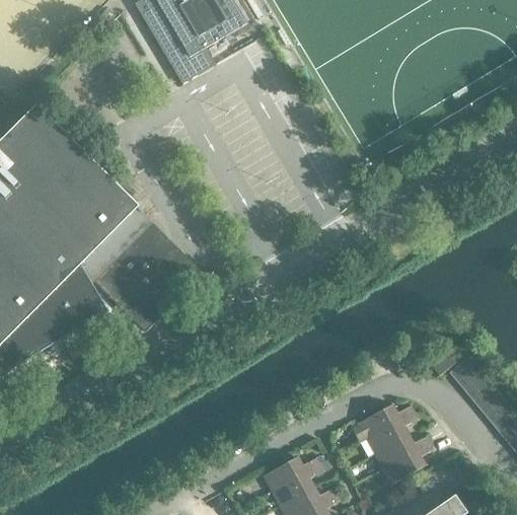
[(243,18),(232,0),(133,0),(179,78),(213,58),(204,42),(243,18)]
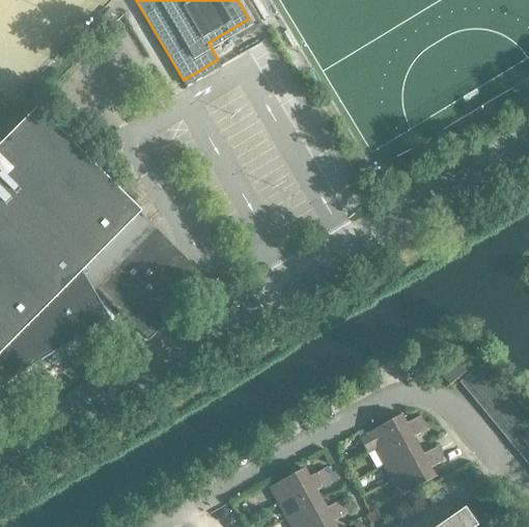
[(238,0),(249,19),(256,15),(247,0),(238,0)]
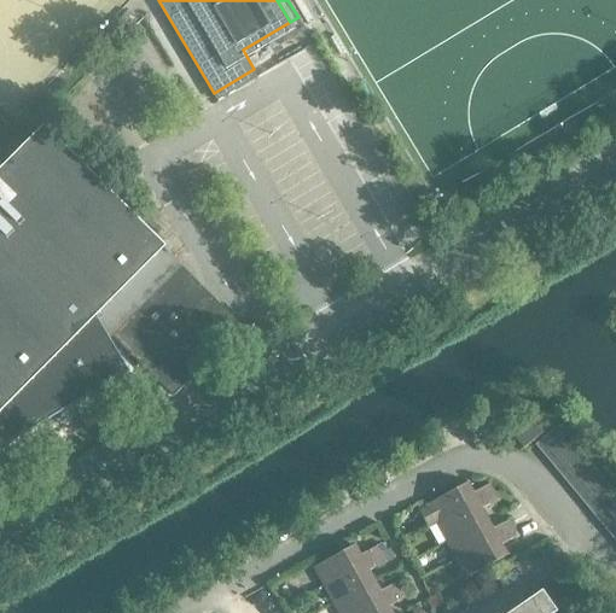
[(0,412),(98,314),(109,327),(112,336),(170,392),(240,323),(214,297),(41,124),(0,165),(0,412)]
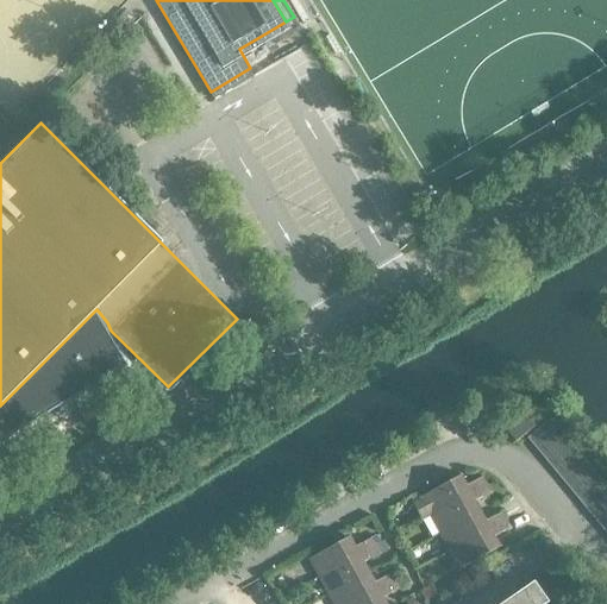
[(111,331),(107,322),(97,309),(0,406),(0,444),(133,366),(111,331)]
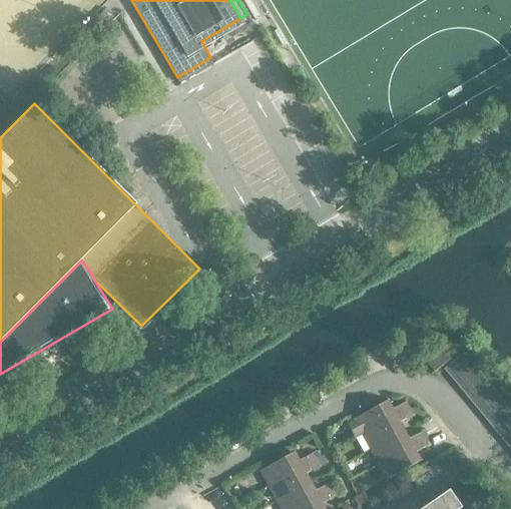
[(422,357),(425,361),(432,368),(449,354),(439,343),(422,357)]
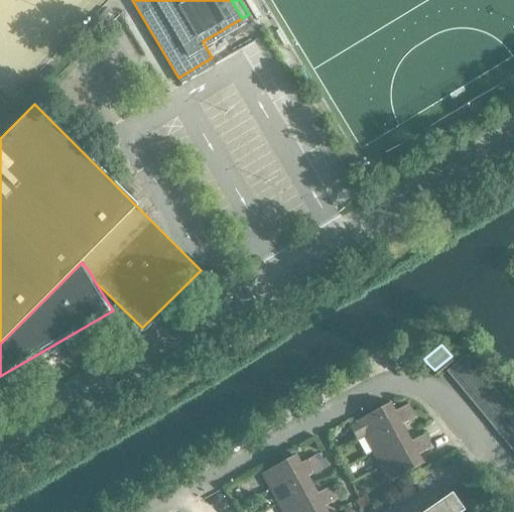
[(454,377),(472,362),(464,353),(445,368),(454,377)]
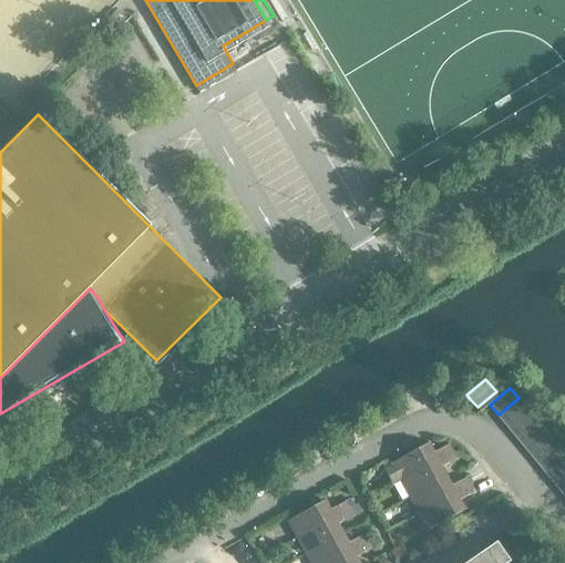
[(519,398),(499,415),(506,425),(526,408),(519,398)]
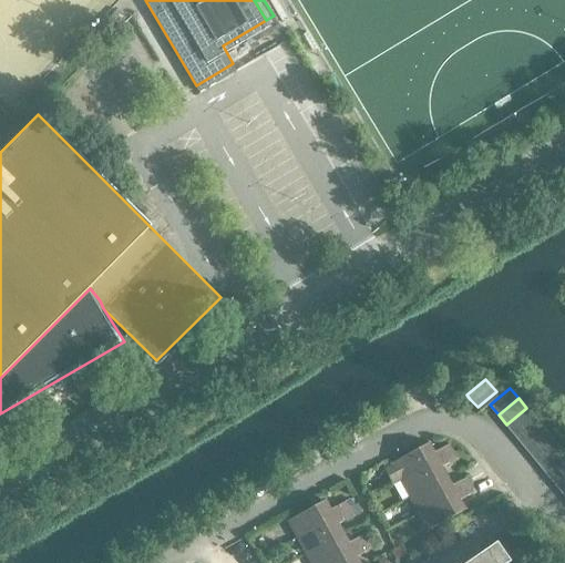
[(515,434),(535,419),(526,408),(506,425),(515,434)]
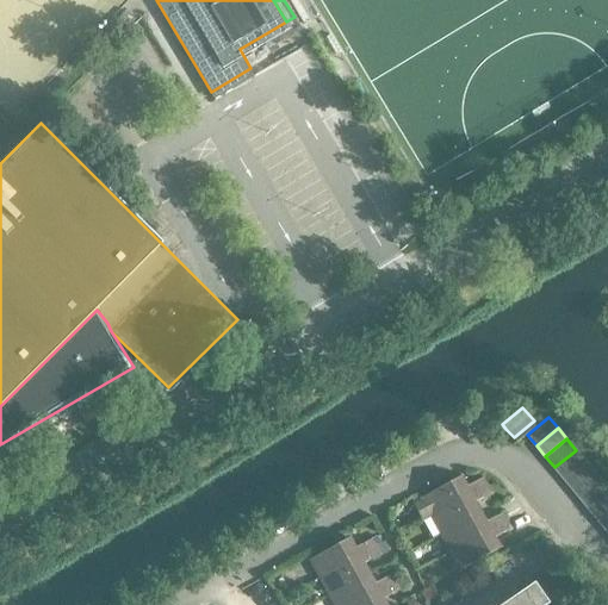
[(576,450),(554,467),(563,479),(584,461),(576,450)]
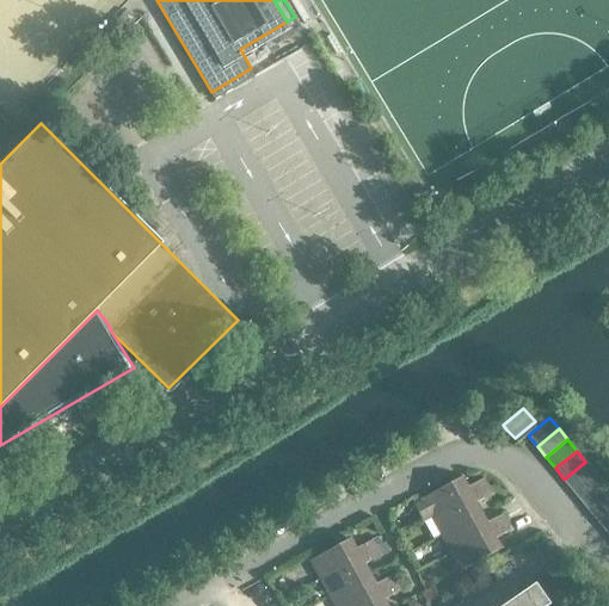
[(585,462),(564,480),(573,490),(595,472),(585,462)]
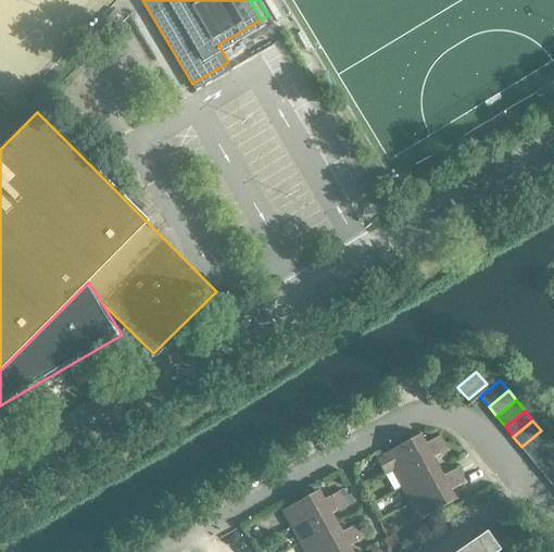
[(529,456),(549,440),(541,430),(521,447),(529,456)]
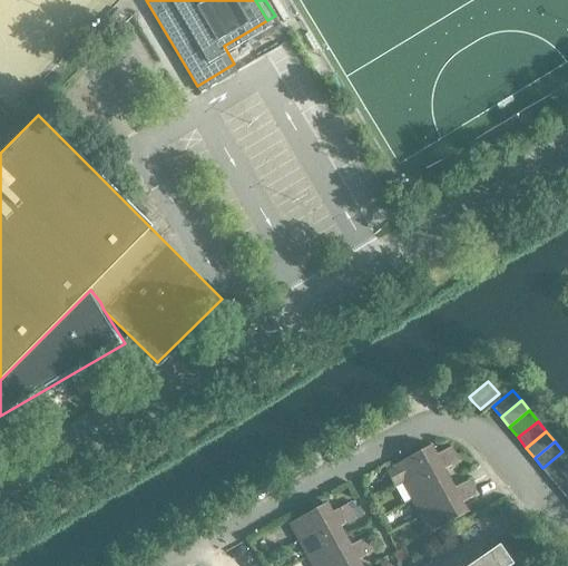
[(433,454),(428,445),(391,465),(392,466),(384,469),(393,486),(401,481),(453,452),(449,446),(433,454)]
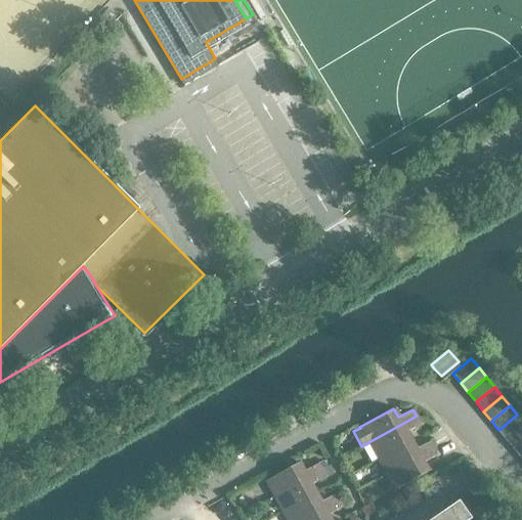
[(507,439),(521,426),(521,420),(517,415),(498,430),(507,439)]
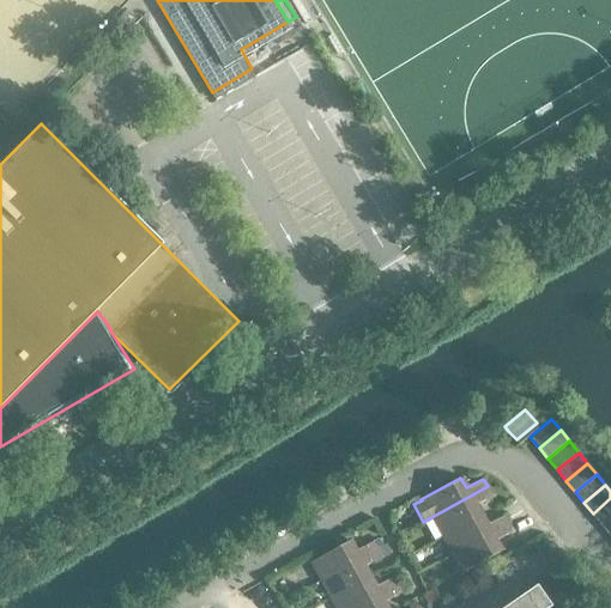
[(441,535),(481,514),(475,503),(491,494),(488,486),(431,517),(441,535)]
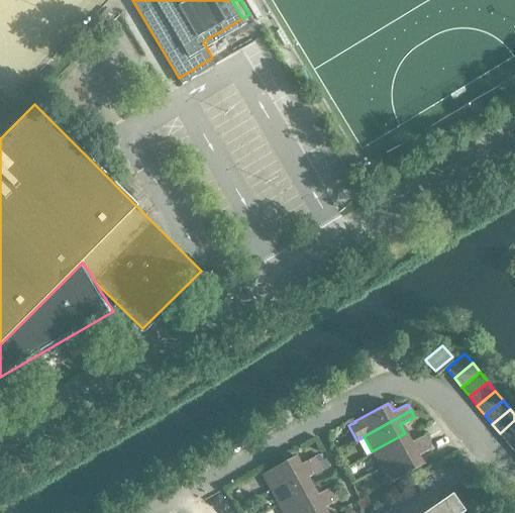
[(514,420),(500,433),(507,442),(514,435),(514,420)]
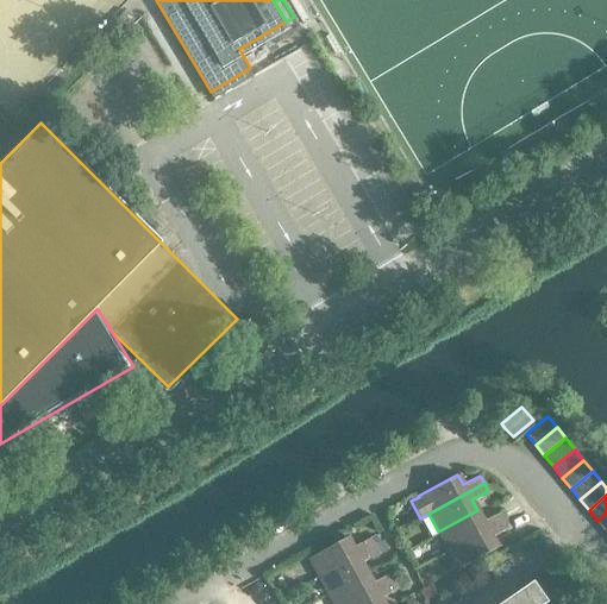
[(448,549),(504,518),(499,510),(482,520),(477,510),(438,532),(448,549)]
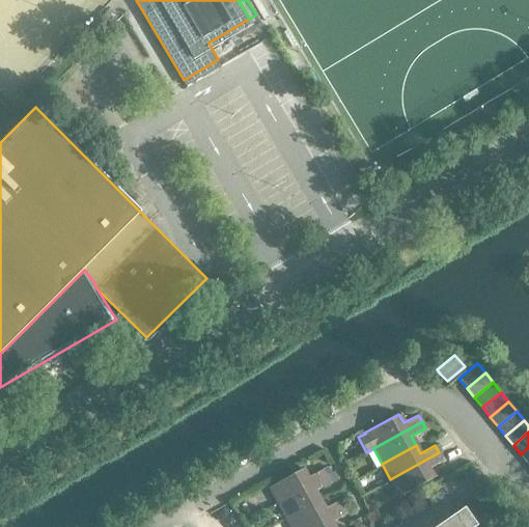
[(439,452),(390,479),(398,495),(434,476),(428,467),(442,460),(439,452)]
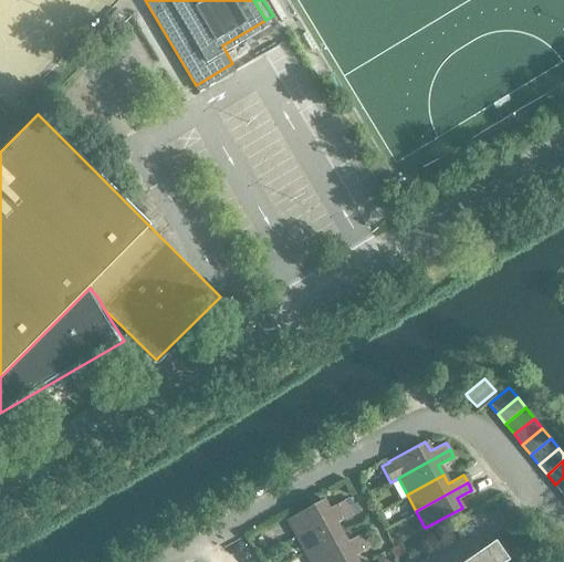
[(294,536),(346,507),(342,499),(326,508),(322,498),(284,518),(294,536)]
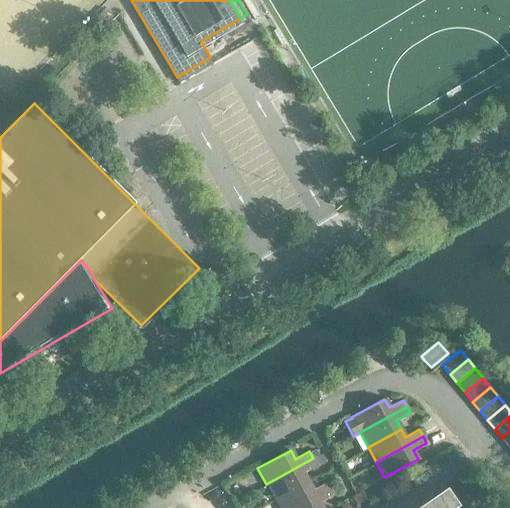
[(316,464),(313,458),(266,484),(274,499),(307,480),(303,472),(316,464)]
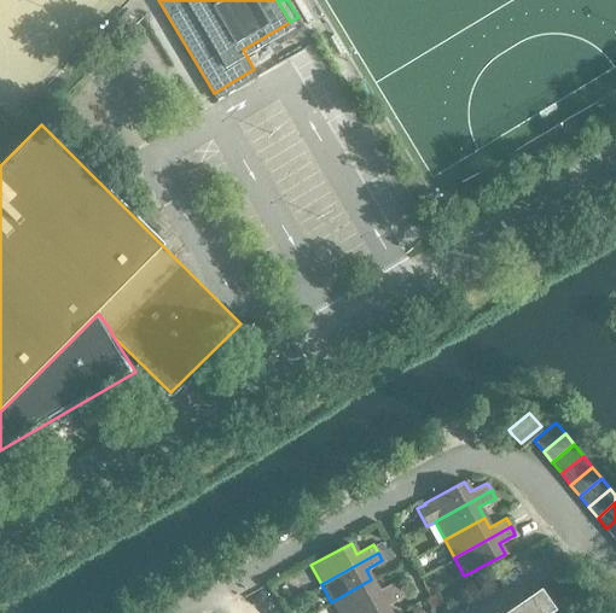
[(377,589),(371,579),(331,602),(337,612),(353,612),(397,589),(393,581),(377,589)]
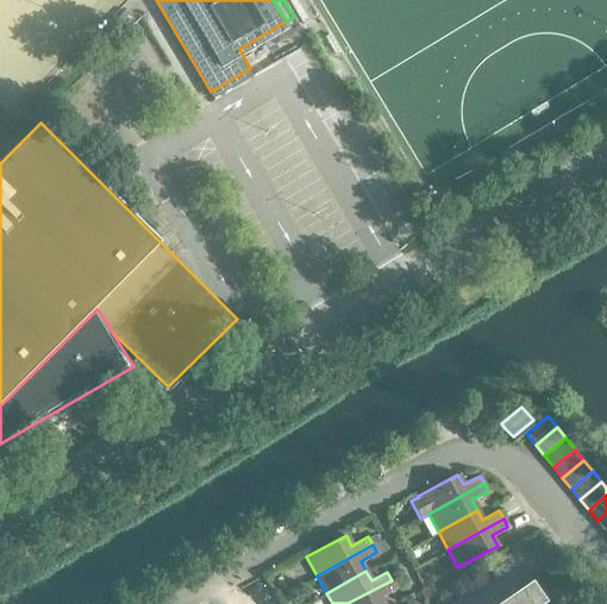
[(392,580),(348,603),(383,603),(380,597),(396,587),(392,580)]
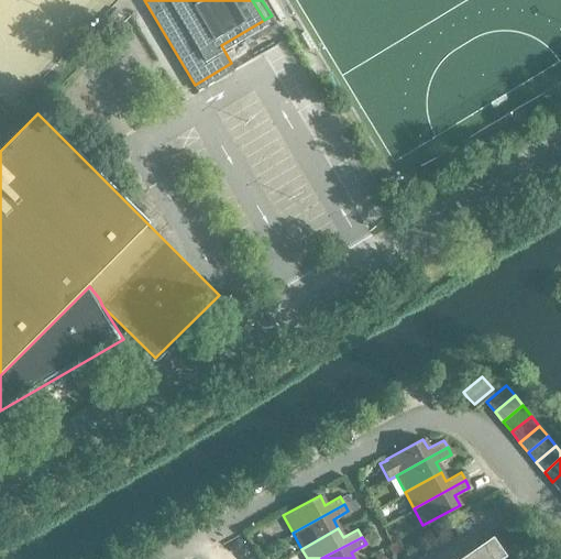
[(396,538),(385,545),(392,558),(403,551),(396,538)]
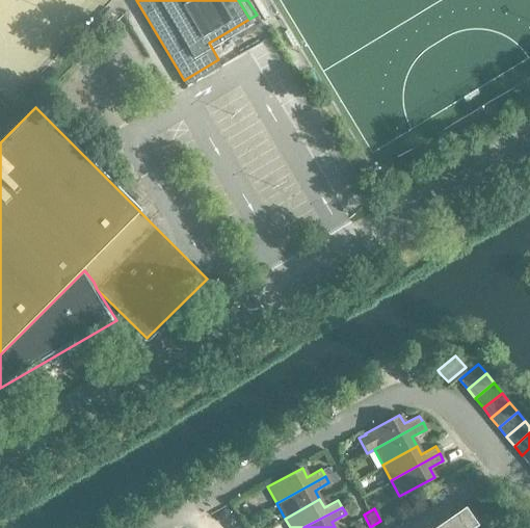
[(472,527),(474,527),(461,509),(452,516),(455,522),(446,527),(472,527)]
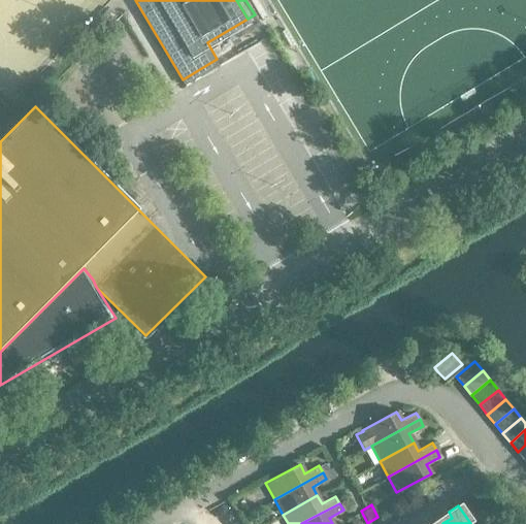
[(359,513),(349,519),(351,523),(365,523),(359,513)]
